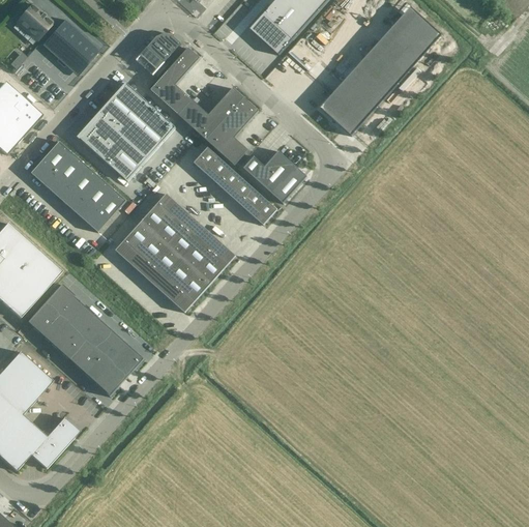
[(272,0),(250,27),(278,53),(325,0),(272,0)]
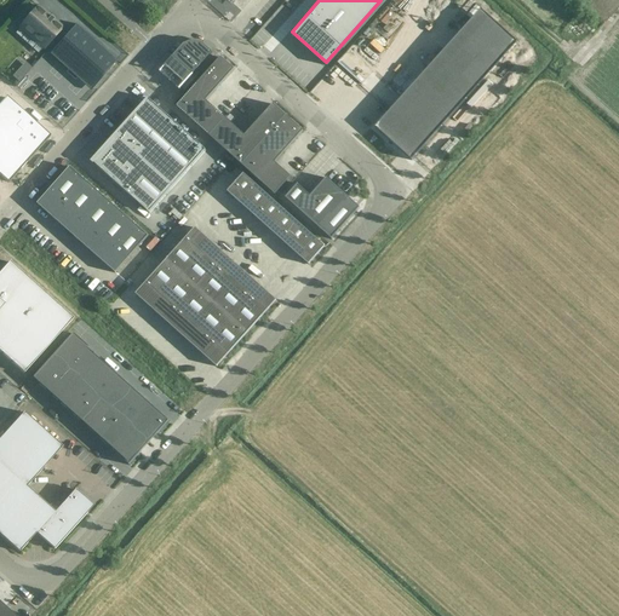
[(30,35),(43,46),(62,24),(38,3),(21,21),(33,32),(30,35)]
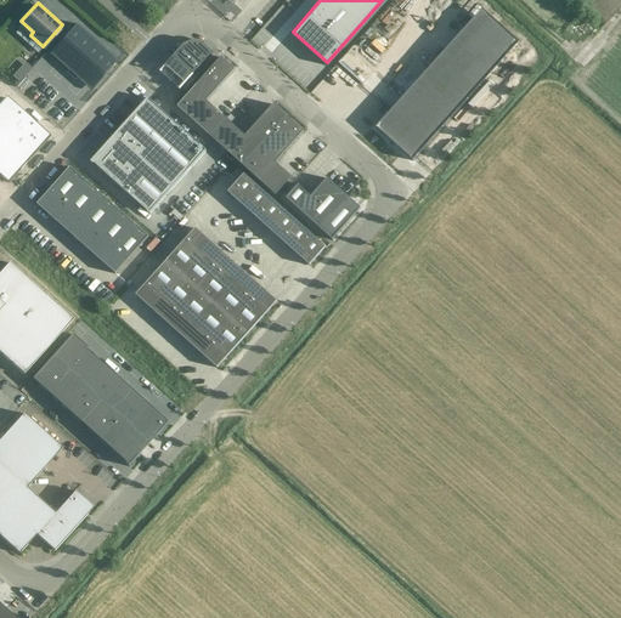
[(75,21),(48,51),(67,68),(67,67),(84,83),(111,54),(102,46),(103,45),(75,21)]
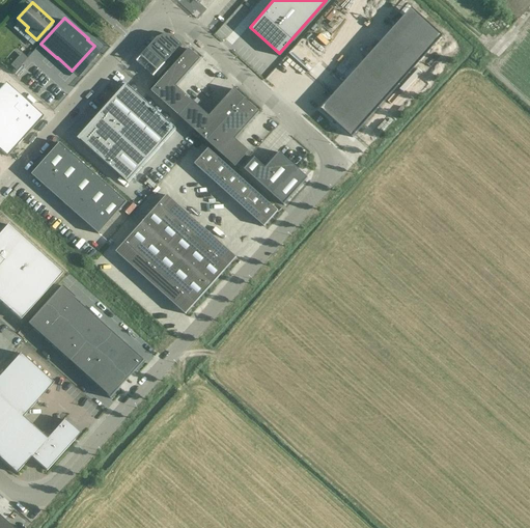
[(164,61),(180,43),(171,34),(166,33),(162,33),(157,35),(147,46),(164,61)]
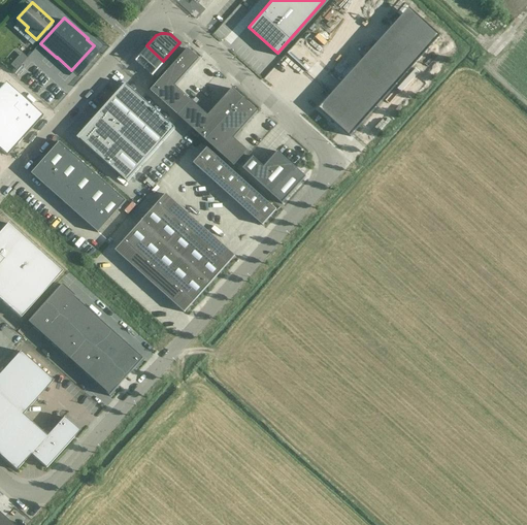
[(187,46),(150,89),(233,163),(246,149),(233,136),(257,109),(231,87),(207,113),(174,84),(198,57),(187,46)]
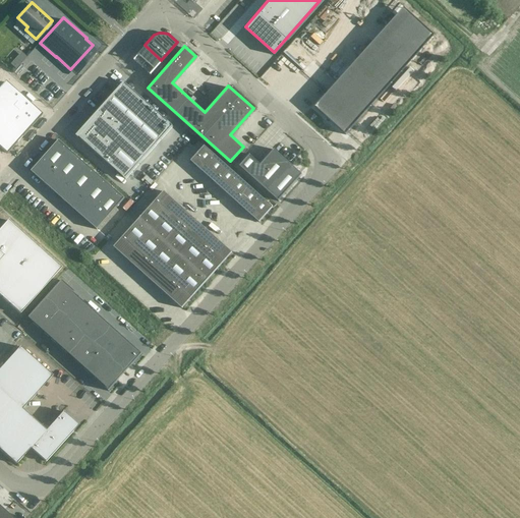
[(20,48),(10,61),(15,65),(25,52),(20,48)]
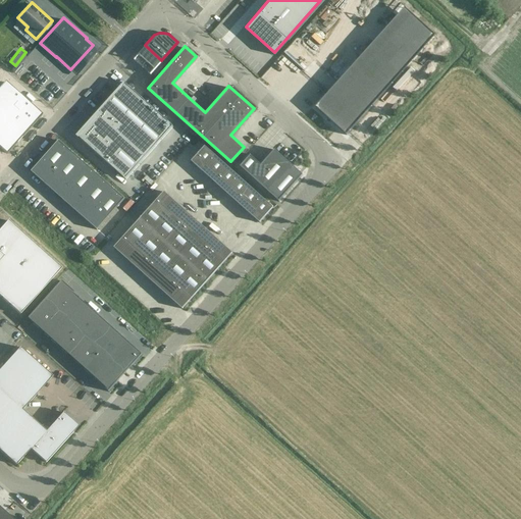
[(315,105),(346,133),(392,82),(360,54),(315,105)]
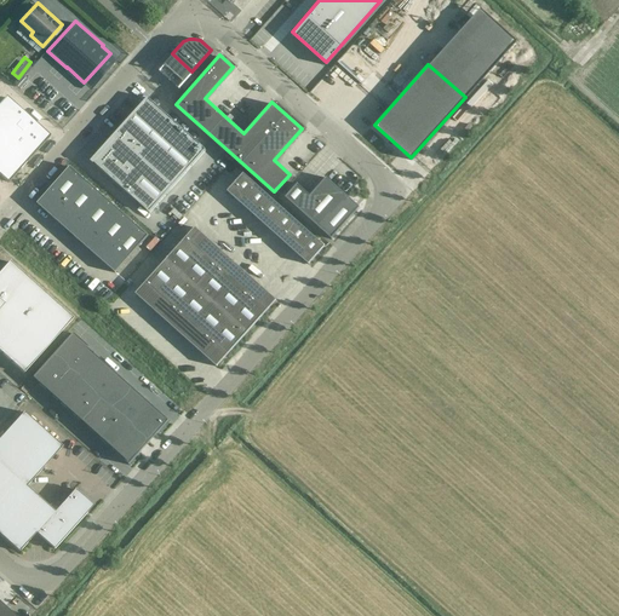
[(4,96),(0,99),(0,176),(6,180),(47,134),(4,96)]
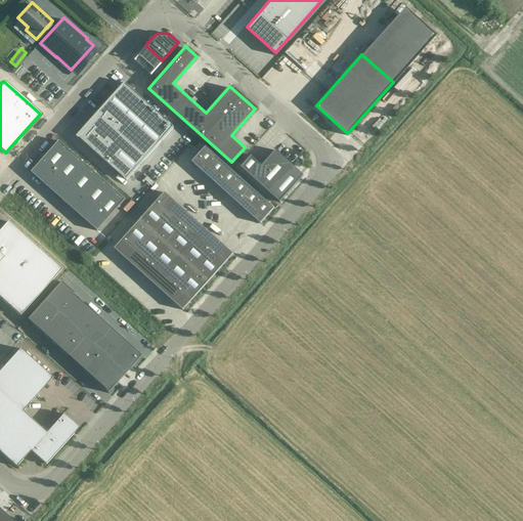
[(123,82),(96,113),(98,114),(145,156),(173,125),(124,81),(122,82),(123,82)]
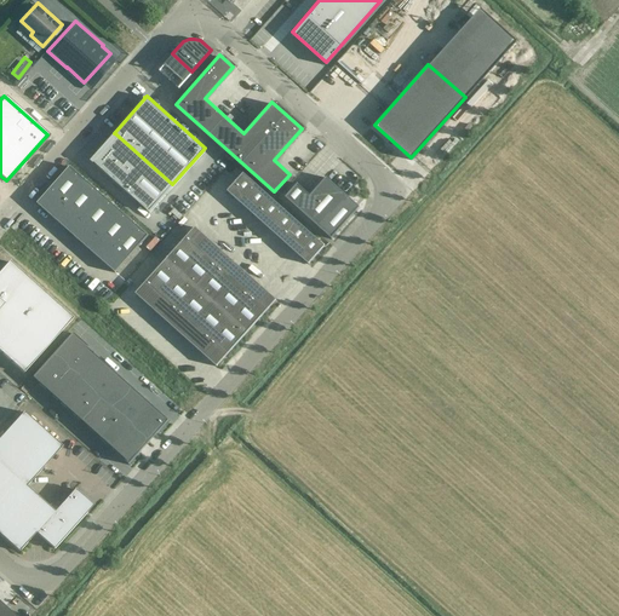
[(116,134),(93,160),(148,209),(172,184),(116,134)]
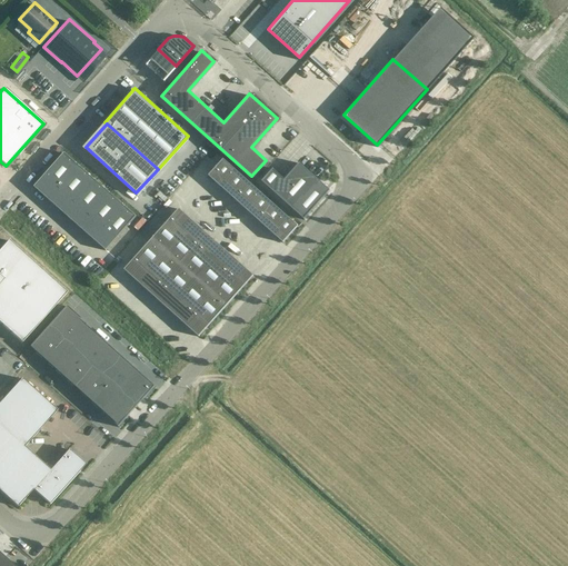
[(33,185),(105,248),(135,214),(63,150),(33,185)]
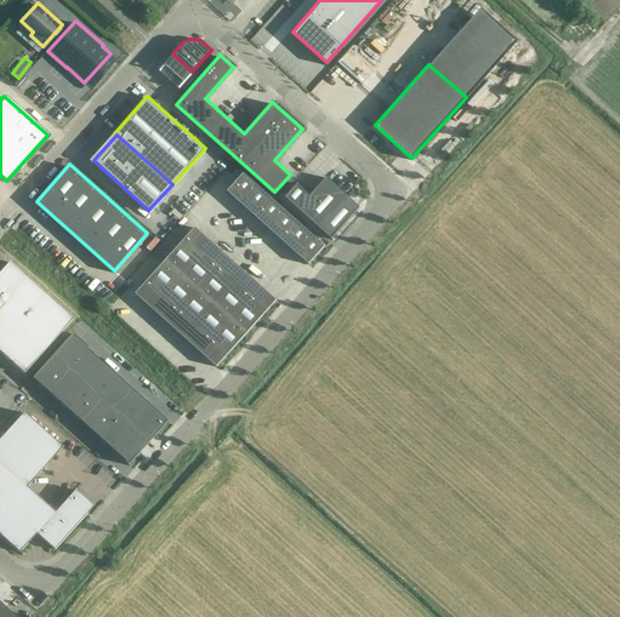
[(240,201),(256,183),(243,171),(227,189),(240,201)]
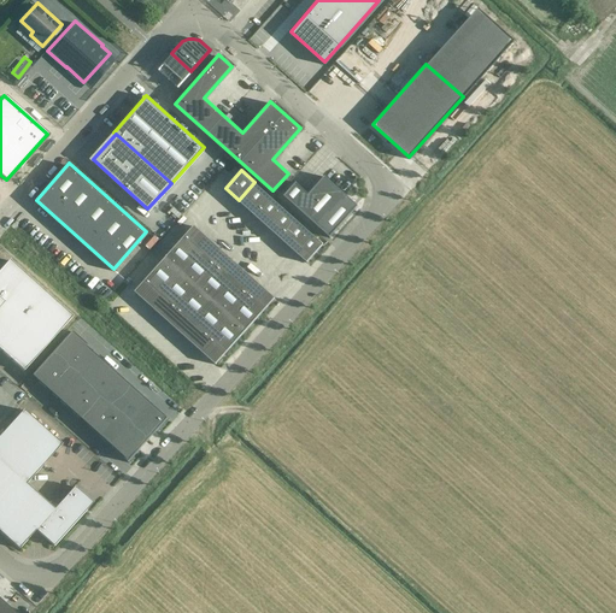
[(352,200),(344,192),(323,174),(309,192),(295,180),(282,194),(329,235),(357,204),(352,200)]
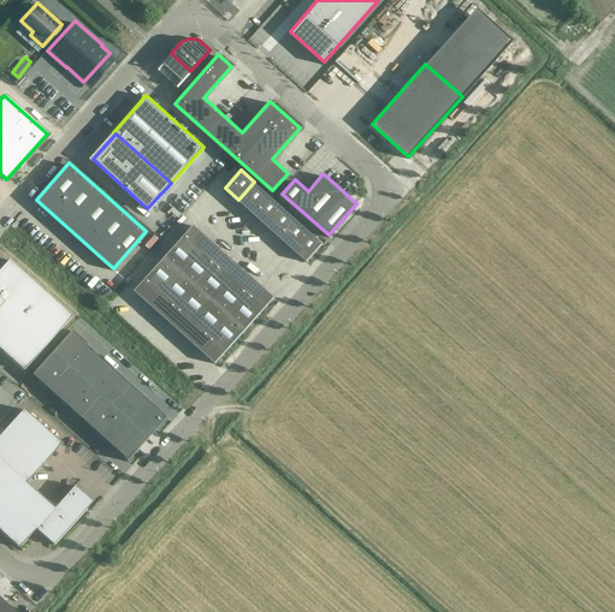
[(252,212),(267,194),(254,182),(238,200),(252,212)]
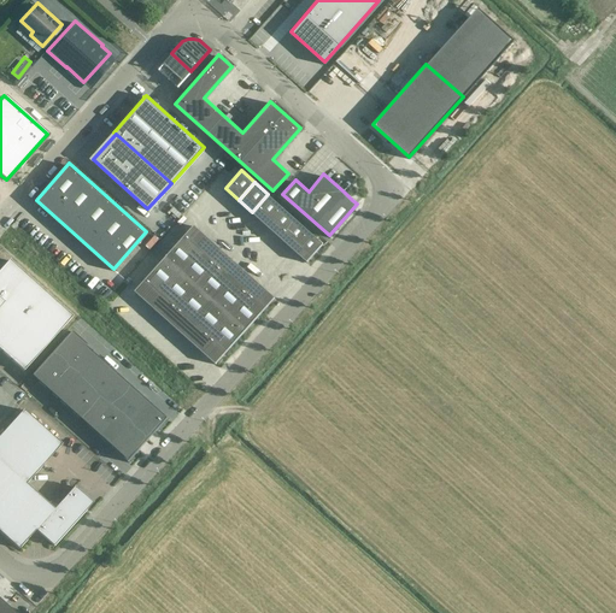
[(265,224),(281,206),(268,194),(252,212),(265,224)]
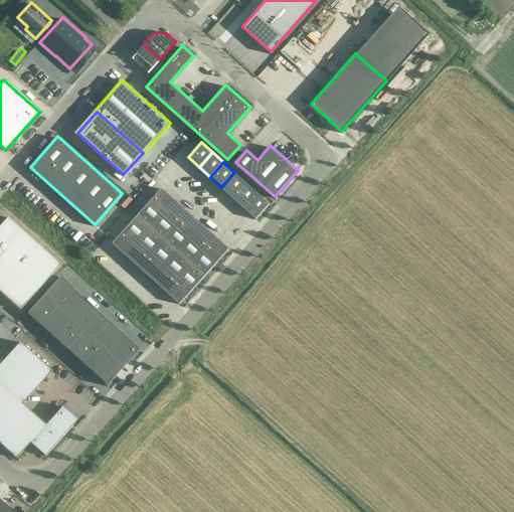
[(232,197),(246,182),(234,172),(221,187),(232,197)]
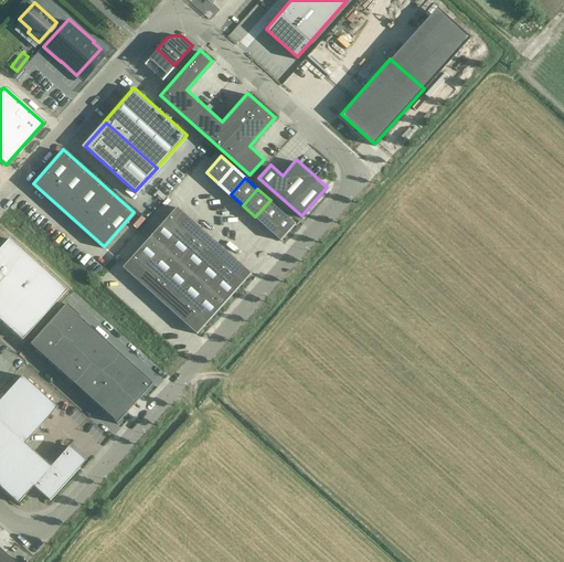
[(255,216),(267,228),(283,211),(270,200),(255,216)]
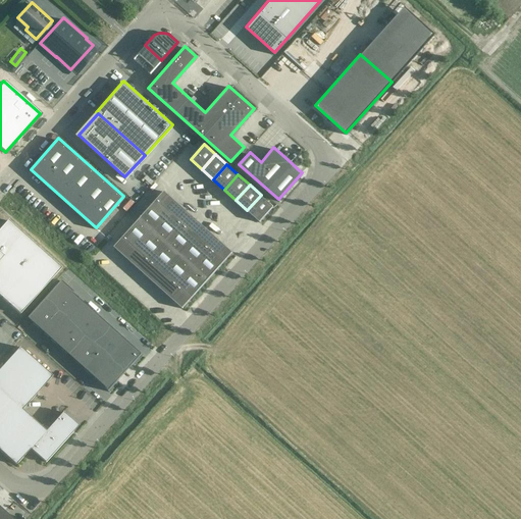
[(152,229),(176,202),(163,190),(139,217),(152,229)]
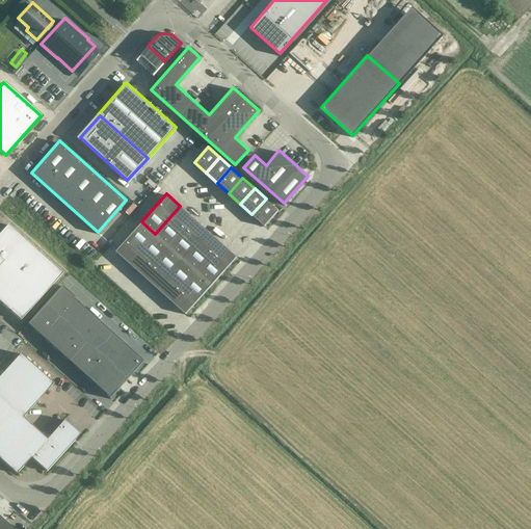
[(264,225),(277,209),(266,199),(251,214),(264,225)]
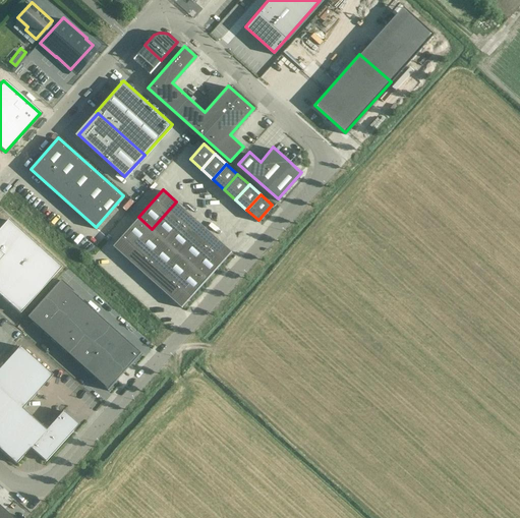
[(165,241),(190,214),(176,202),(152,229),(165,241)]
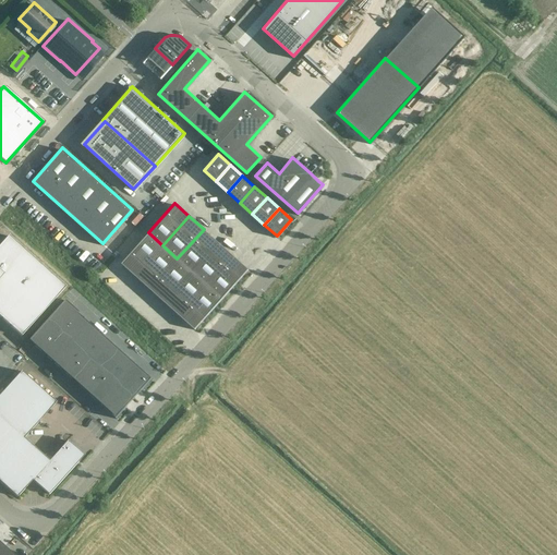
[(192,272),(218,242),(204,229),(177,258),(192,272)]
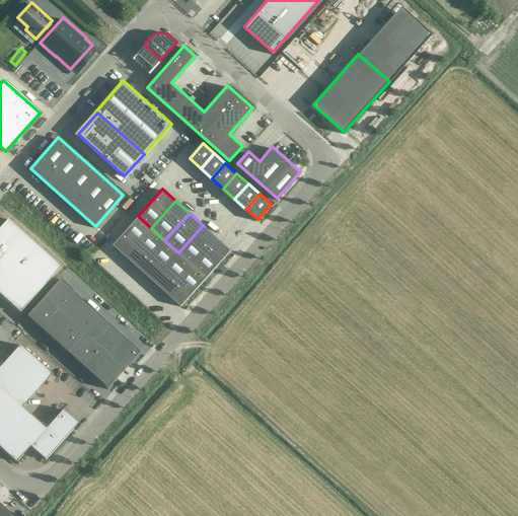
[(0,293),(19,310),(60,265),(6,216),(0,222),(0,293)]
